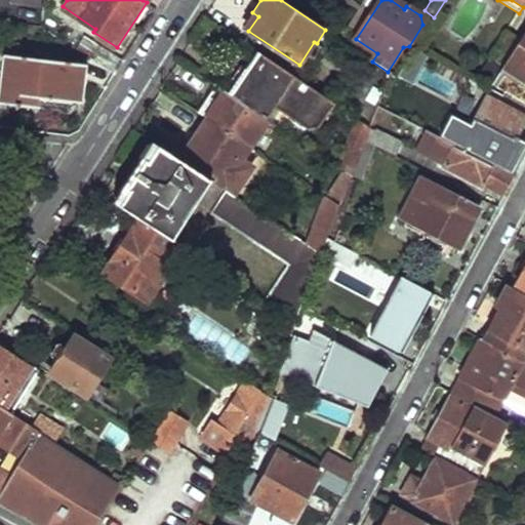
[(503,66),(500,71),(524,86),(524,32),(520,41),(503,66)]
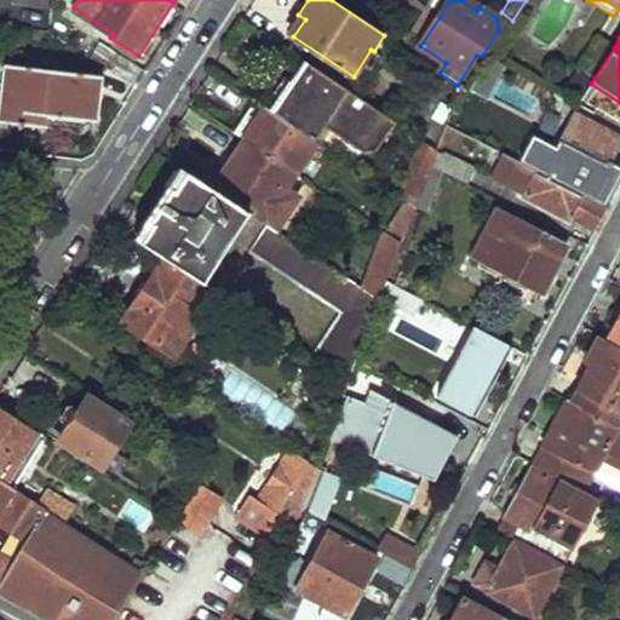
[(598,39),(580,69),(595,78),(614,49),(598,39)]
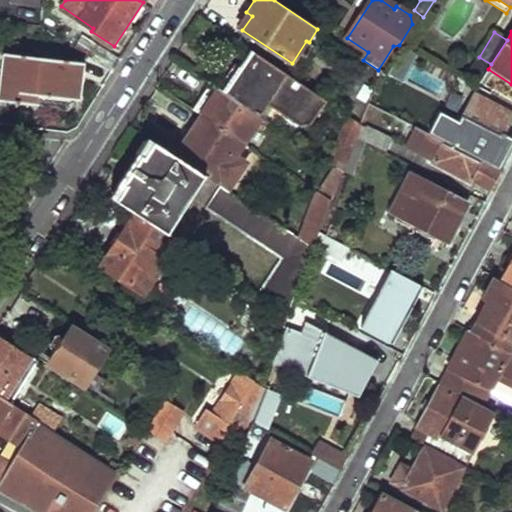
[(78,37),(73,46),(113,71),(121,58),(91,39),(78,37)]
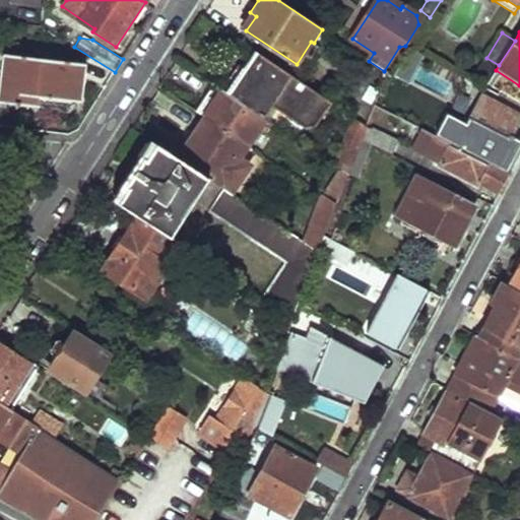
[(260,53),(232,94),(269,120),(276,124),(282,128),(287,120),(308,134),(310,128),(322,125),(335,104),(260,53)]
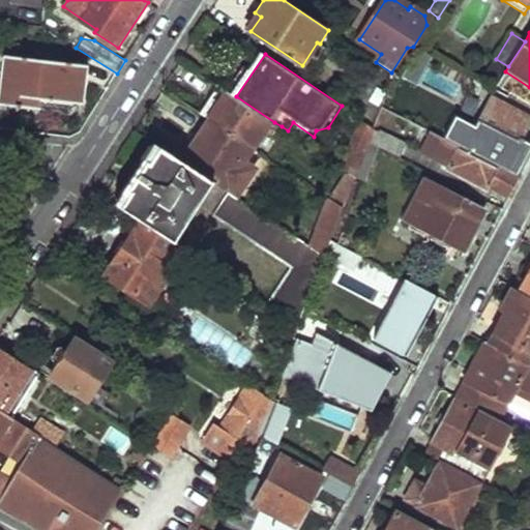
[(7,55),(2,104),(69,112),(70,100),(82,102),(86,63),(7,55)]
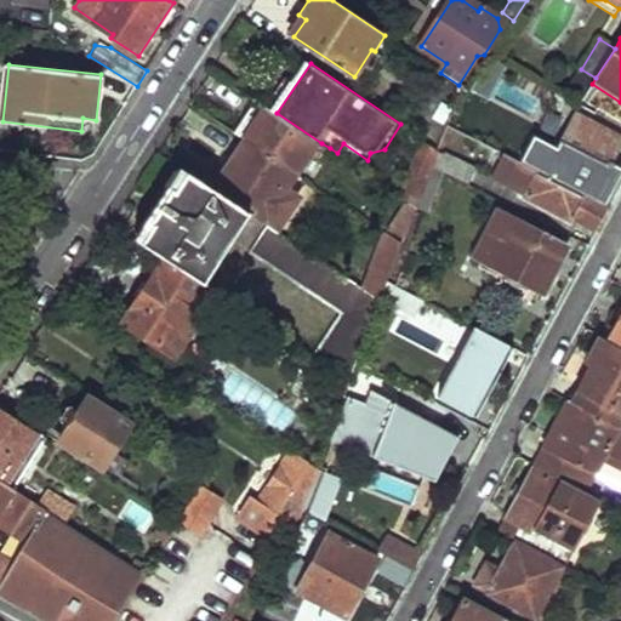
[(490,87),(474,80),(468,90),(485,100),(490,87)]
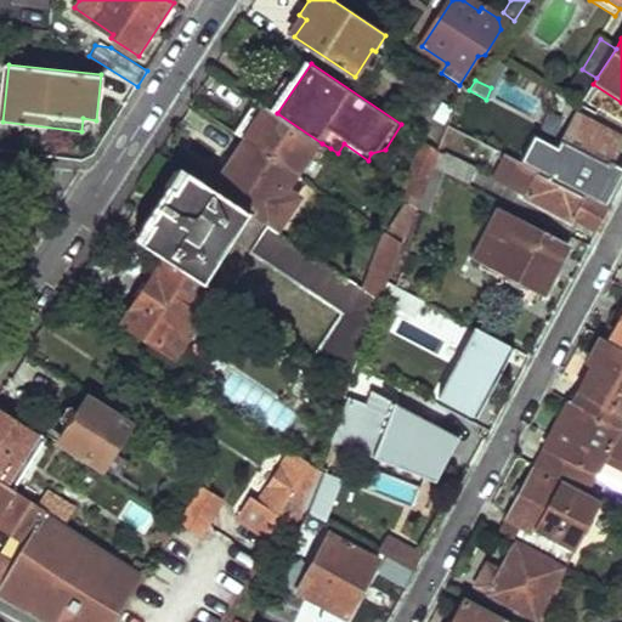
[(322,143),(277,113),(267,106),(248,137),(297,170),(304,175),(316,156),(322,143)]
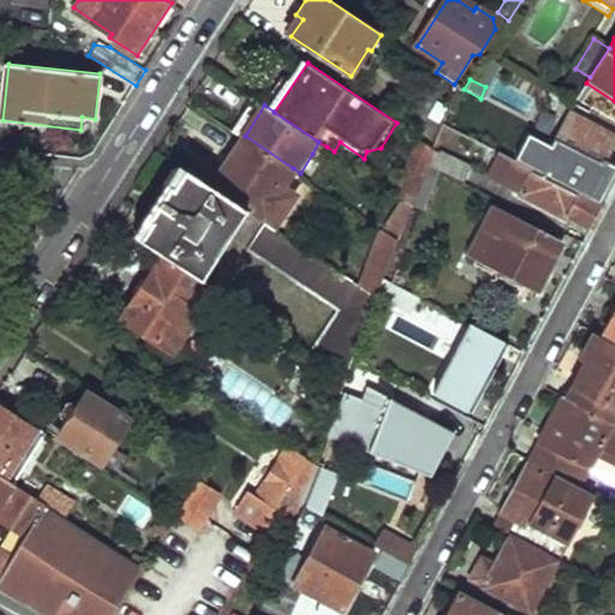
[(526,136),(512,162),(598,208),(614,179),(597,171),(614,137),(614,136),(569,113),(550,149),(526,136)]
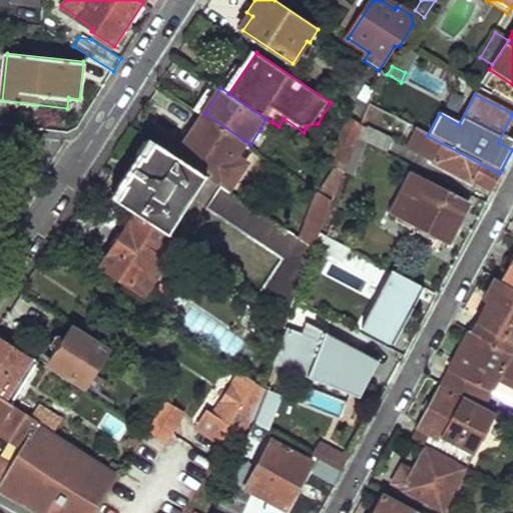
[(204,113),(177,155),(204,172),(217,181),(225,186),(243,159),(235,154),(244,140),(204,113)]
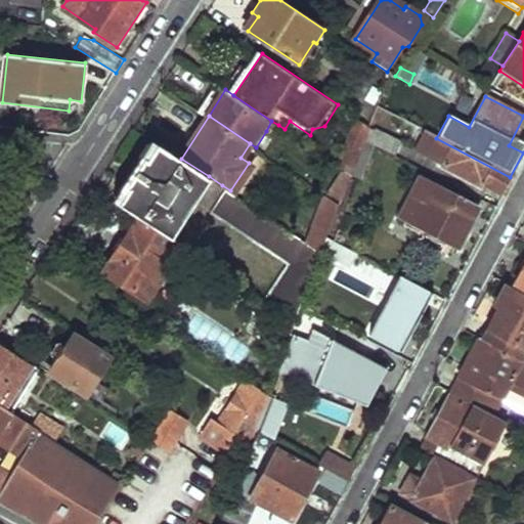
[(360,119),(341,168),(346,171),(350,175),(369,125),(360,119)]
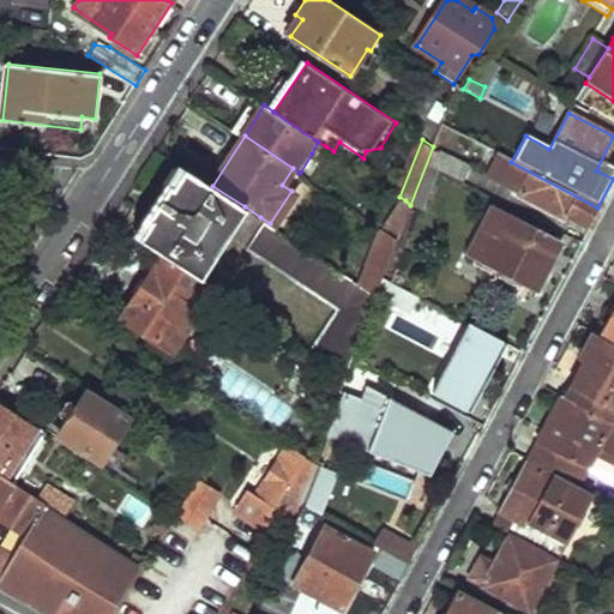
[(318,142),(312,154),(320,158),(326,146),(318,142)]
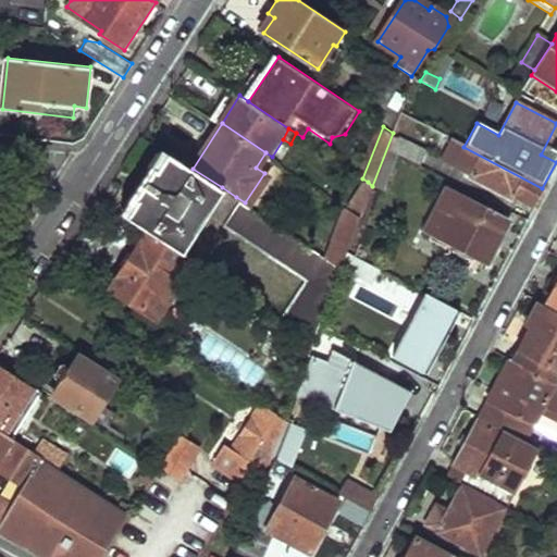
[(393,133),(372,186),(375,187),(395,134),(393,133)]
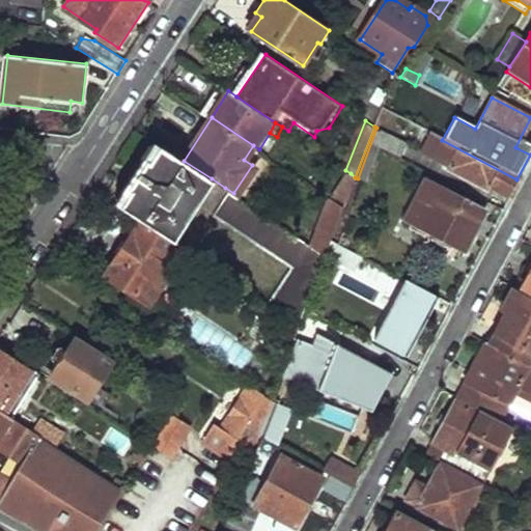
[(409,144),(384,132),(376,146),(401,158),(409,144)]
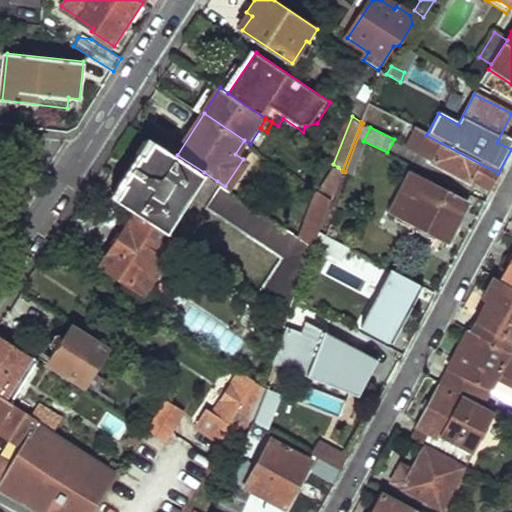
[(416,129),(409,142),(438,157),(434,165),(471,183),(472,180),(491,191),(501,174),(498,173),(426,135),(416,129)]
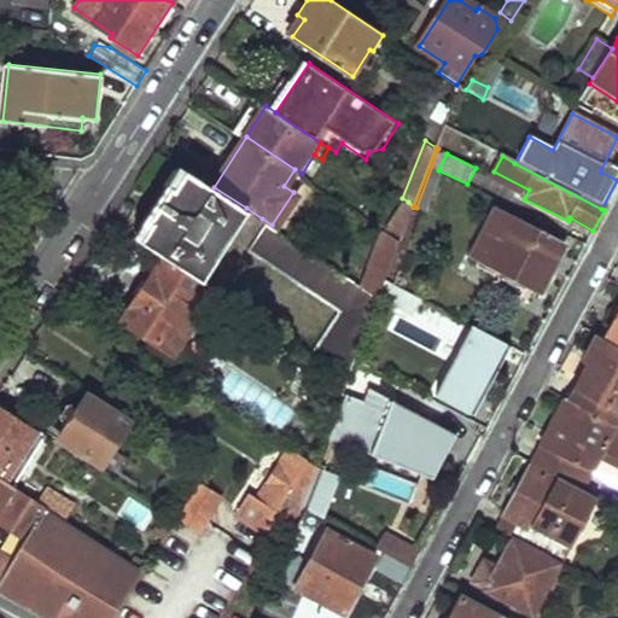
[(186,168),(140,240),(165,257),(204,283),(246,208),(214,187),(186,168)]
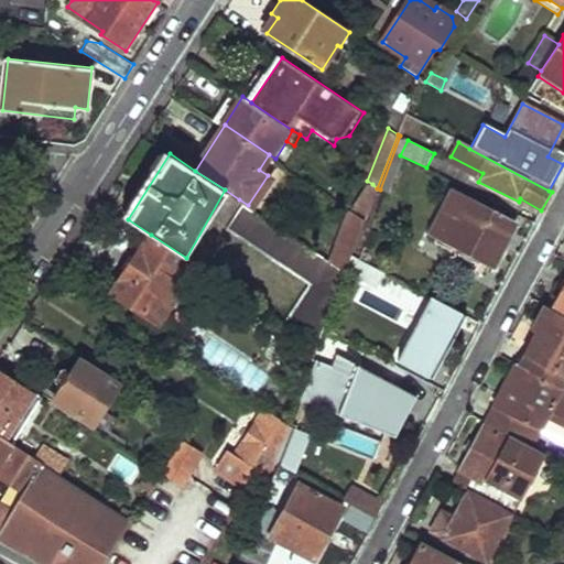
[(380,190),(377,188),(372,184),(356,212),(368,219),(380,190)]
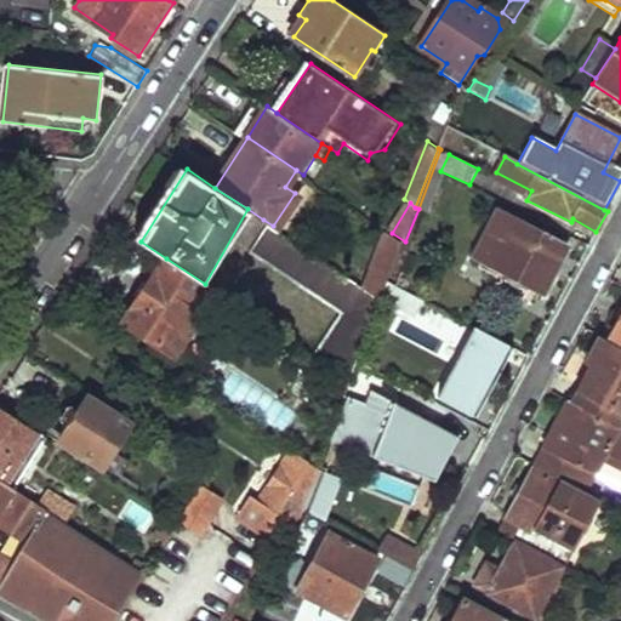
[(494,211),(472,257),(542,292),(565,249),(494,211)]
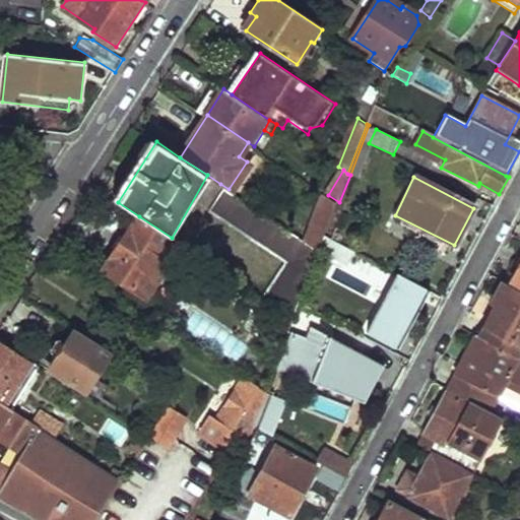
[(259,294),(295,317),(320,252),(321,250),(304,239),(229,189),(220,184),(206,210),(280,260),(259,294)]
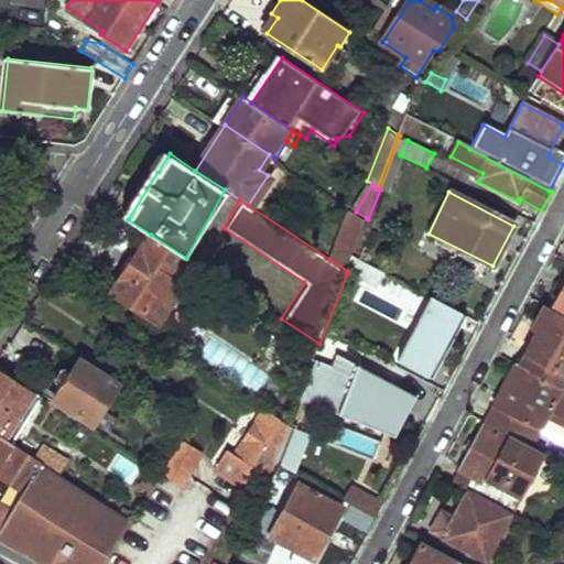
[(329,259),(348,271),(355,257),(368,219),(356,212),(350,207),(329,259)]
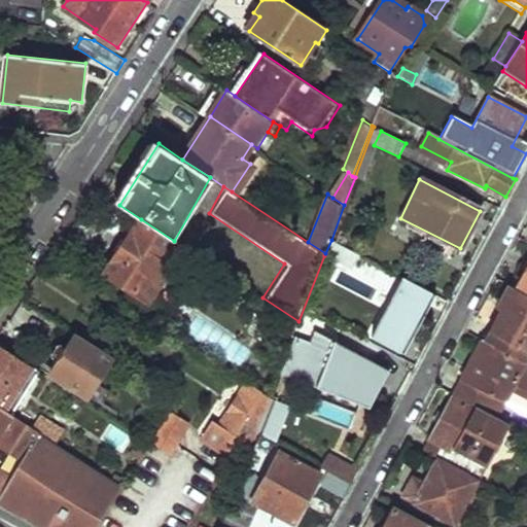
[(141,219),(106,273),(149,303),(185,248),(174,241),(141,219)]
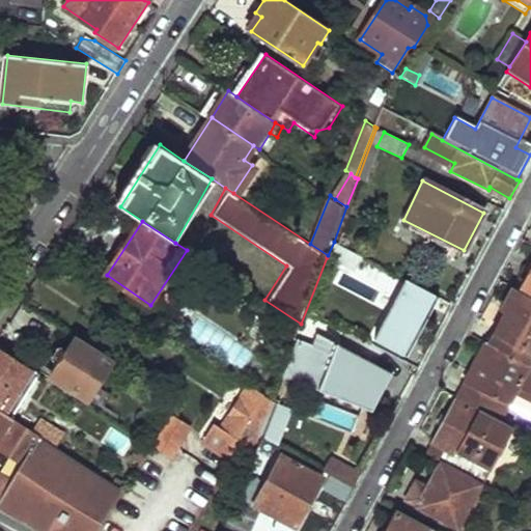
[(363,257),(334,242),(328,255),(327,257),(356,273),(363,257)]
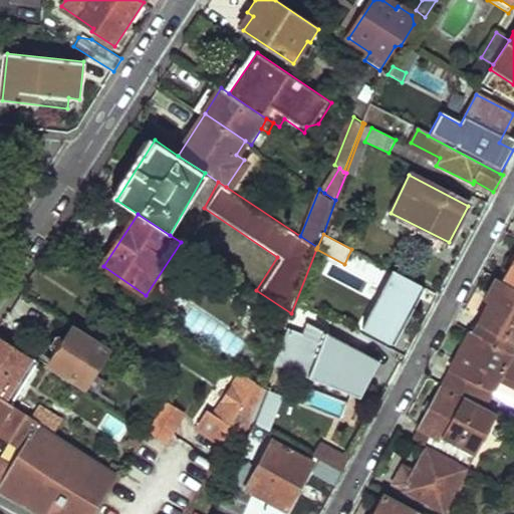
[(513,257),(503,278),(513,284),(513,257)]
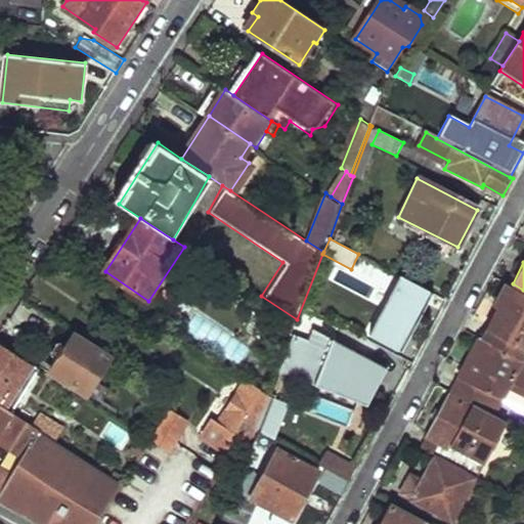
[(400,277),(370,334),(399,351),(431,293),(400,277)]
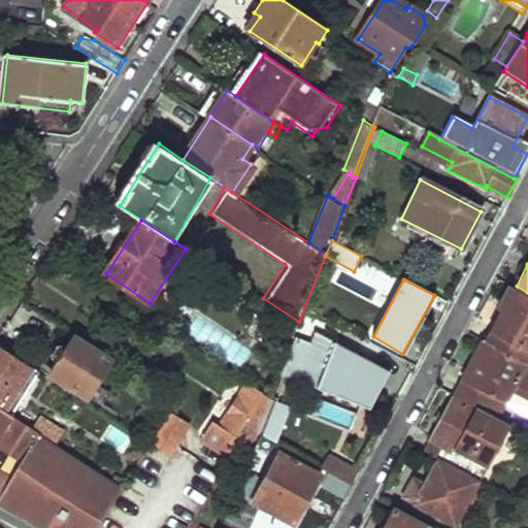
[(527,300),(508,290),(498,308),(503,310),(492,330),(488,328),(482,339),(523,362),(527,352),(527,300)]
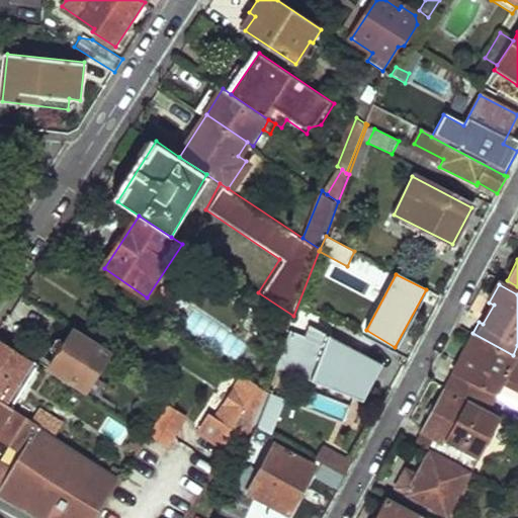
[(289,330),(273,367),(361,401),(380,363),(309,325),(303,336),(289,330)]
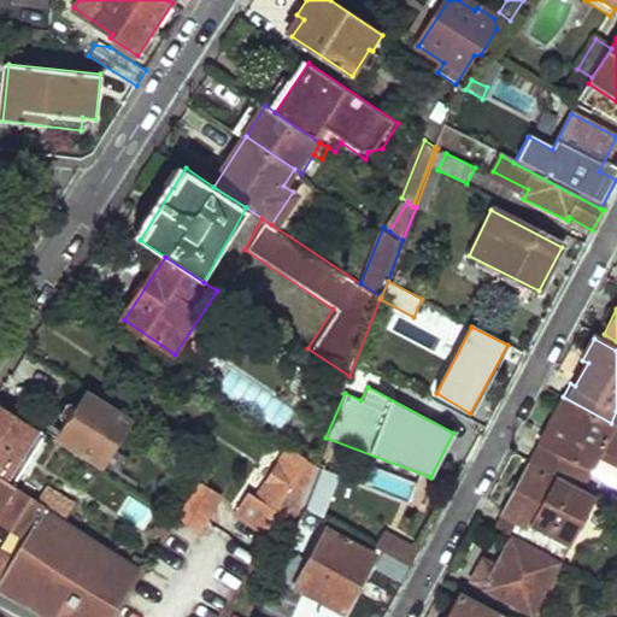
[(88,392),(60,439),(101,466),(131,419),(88,392)]
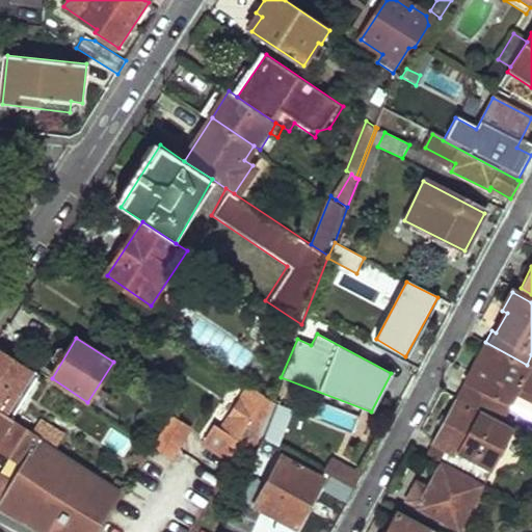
[(531,367),(527,365),(485,342),(463,383),(464,384),(456,399),(478,411),(499,423),(509,405),(514,394),(531,402),(531,367)]
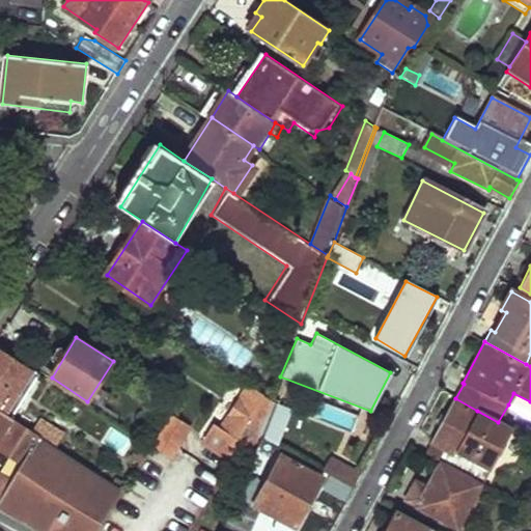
[(22,409),(42,376),(0,348),(0,411),(55,447),(62,435),(22,409)]
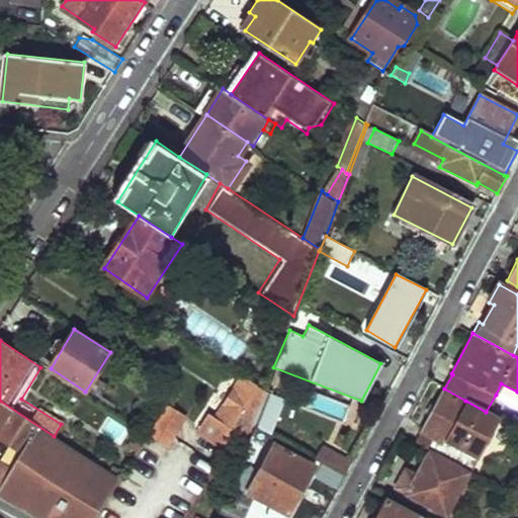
[(244,376),(217,419),(236,431),(241,435),(253,416),(243,409),(258,384),(244,376)]
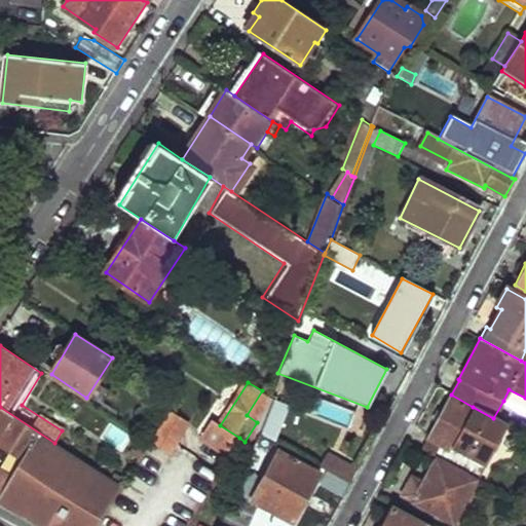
[(525,398),(509,389),(503,401),(525,412),(525,398)]
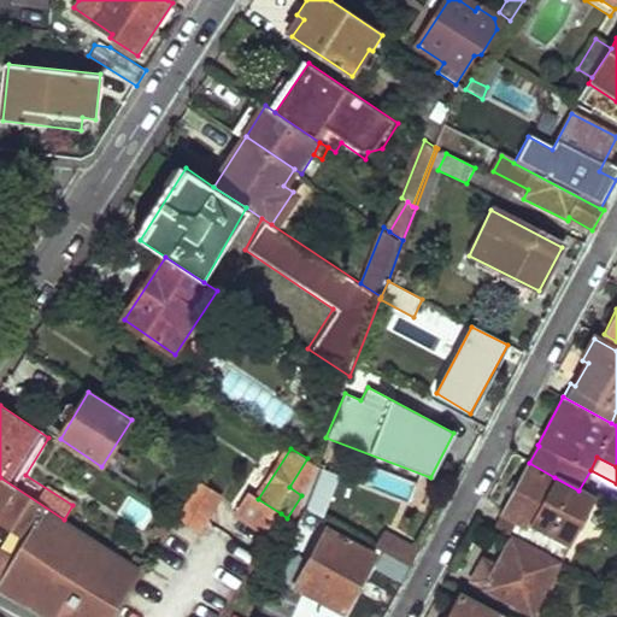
[(335,474),(318,466),(301,509),(317,515),(335,474)]
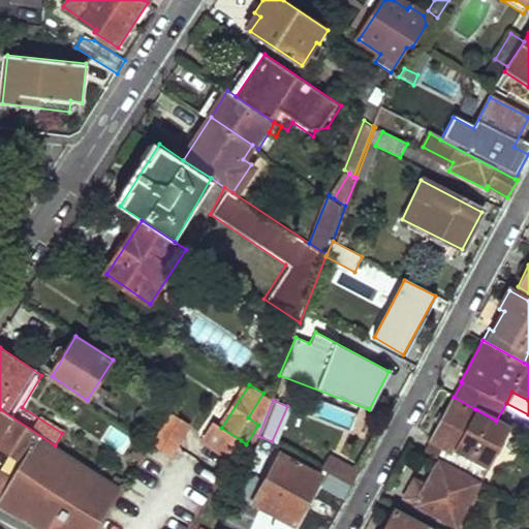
[(509,428),(496,421),(475,409),(473,411),(453,400),(425,453),(480,483),(509,428)]
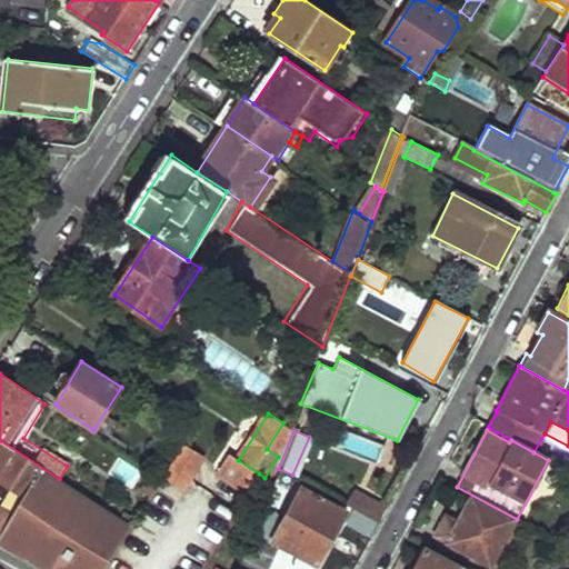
[(59,479),(0,440),(0,477),(28,495),(13,519),(0,512),(0,542),(47,568),(105,568),(132,526),(121,518),(59,479)]
